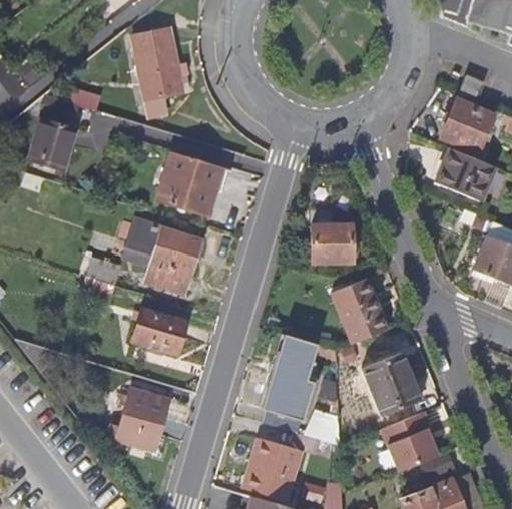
[(436,0),(437,8),(438,15),(464,22),(465,18),(470,0),(436,0)]
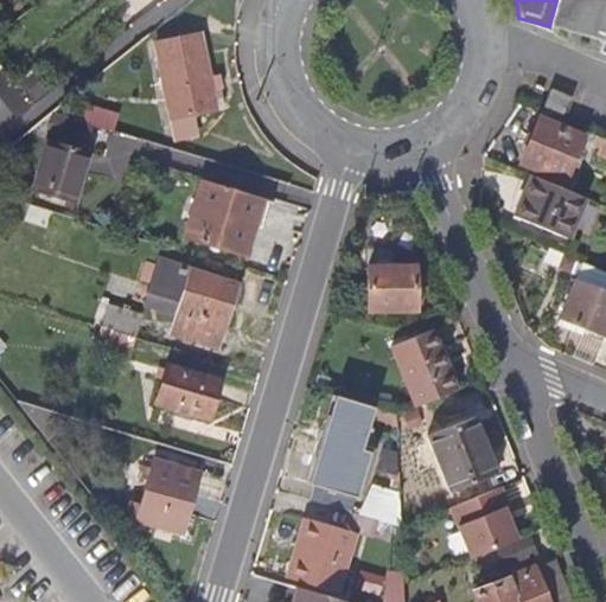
[(556,0),(550,21),(603,36),(599,47),(605,49),(605,0),(556,0)]
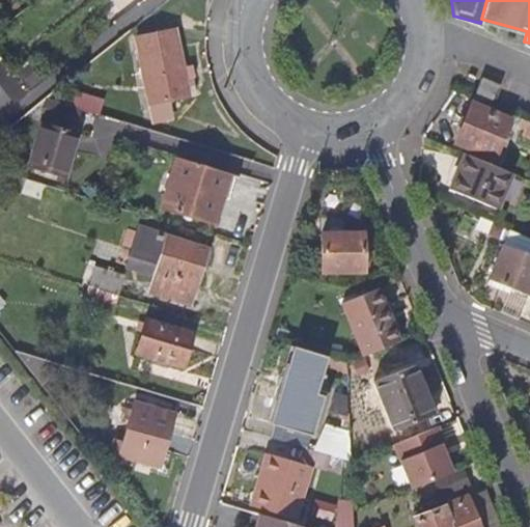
[(159,99),(187,93),(172,20),(133,27),(147,110),(160,107),(159,99)]
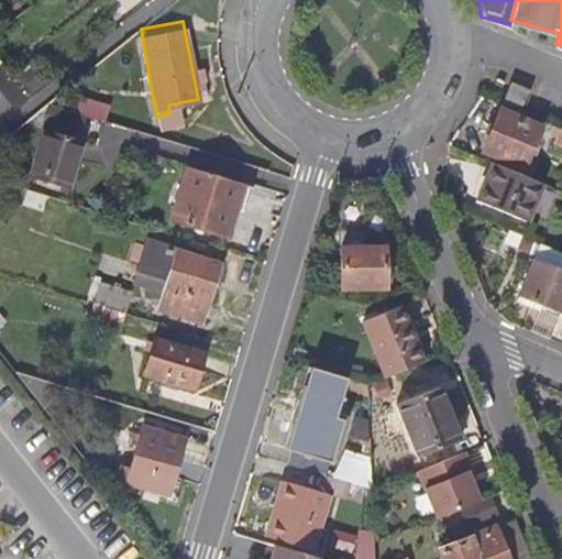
[(537,125),(498,110),(484,146),(522,162),(537,125)]
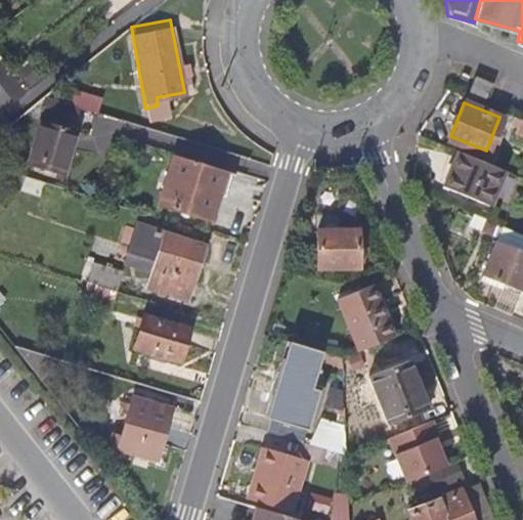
[(34,157),(66,167),(80,121),(49,111),(34,157)]
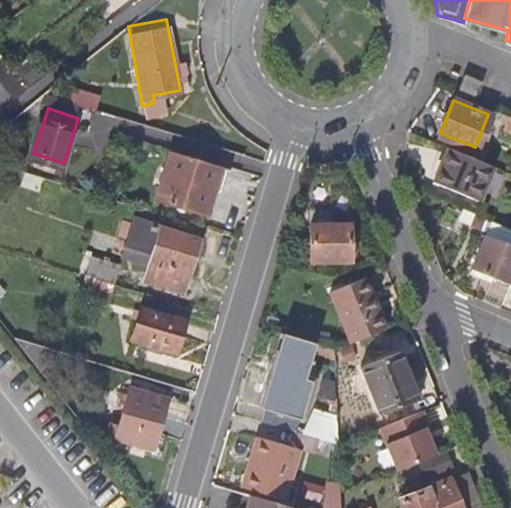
[(510,130),(510,116),(500,112),(497,119),(507,123),(505,128),(510,130)]
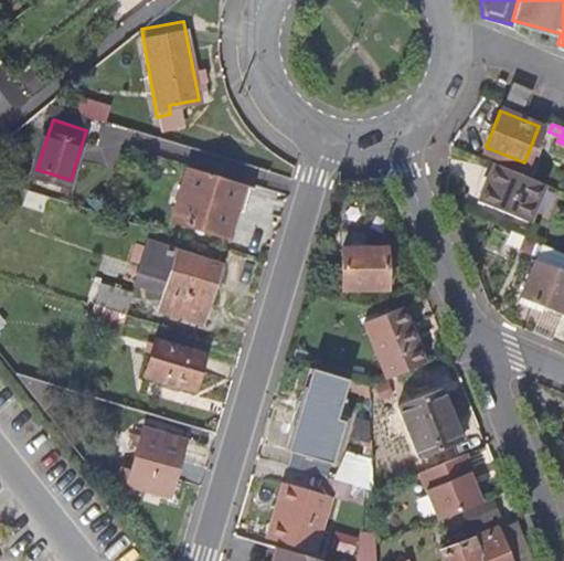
[(252,173),(194,157),(178,211),(236,228),(252,173)]
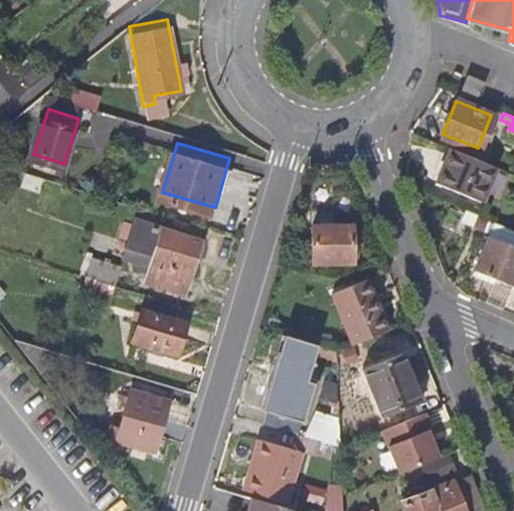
[(483,204),(498,170),(454,151),(439,186),(483,204)]
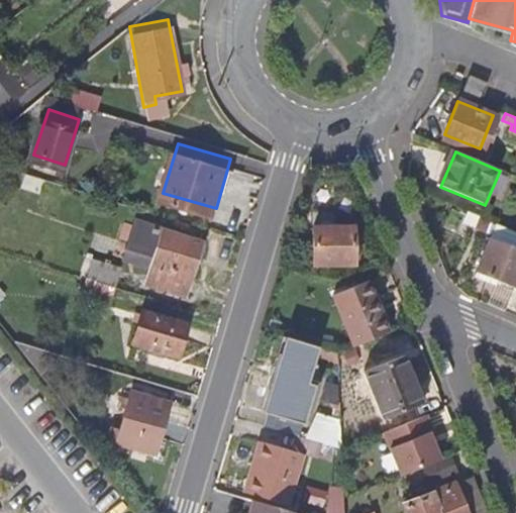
[(146,239),(142,253),(161,259),(156,275),(195,287),(210,235),(142,215),(136,235),(146,239)]
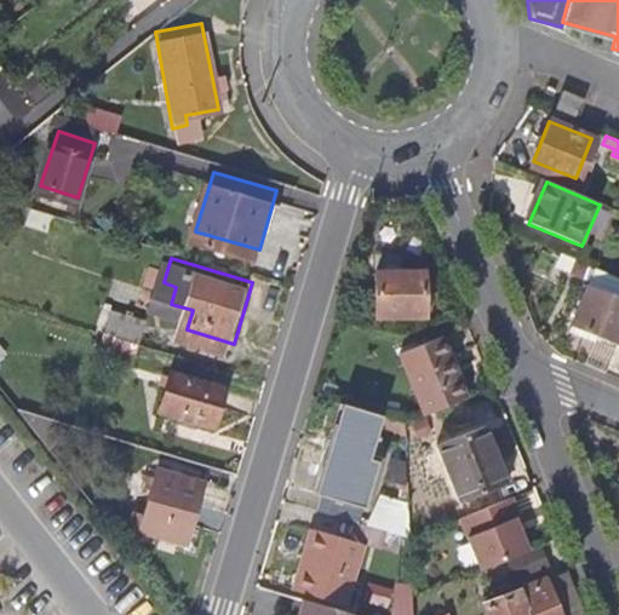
[(422,274),(372,274),(372,319),(422,319),(422,274)]
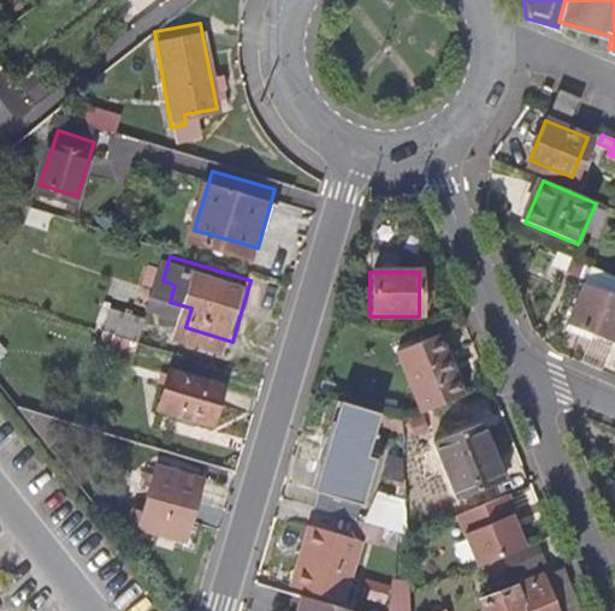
[(175,285),(163,280),(157,298),(170,302),(175,285)]
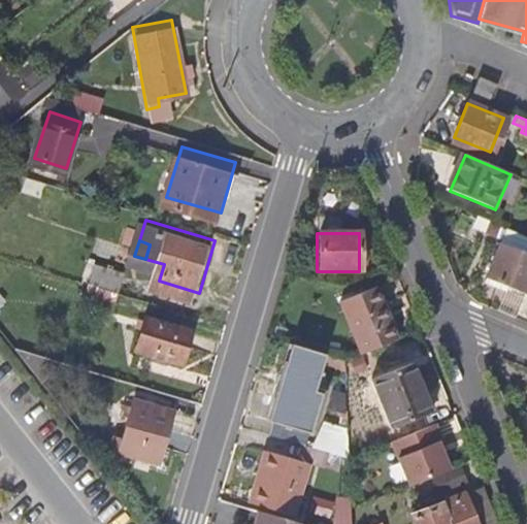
[(526,254),(497,241),(481,282),(502,290),(504,286),(526,294),(526,254)]
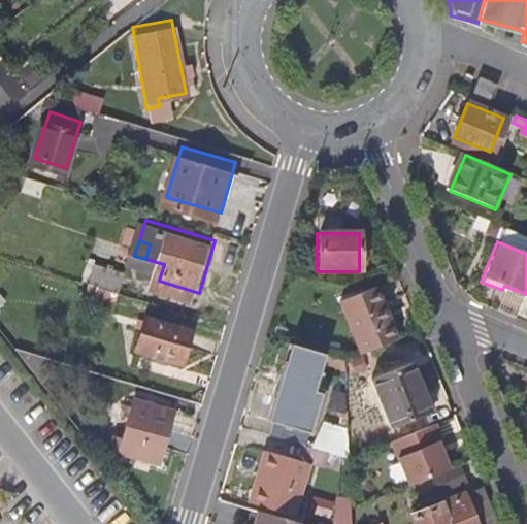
[(99,257),(94,277),(125,286),(131,265),(99,257)]
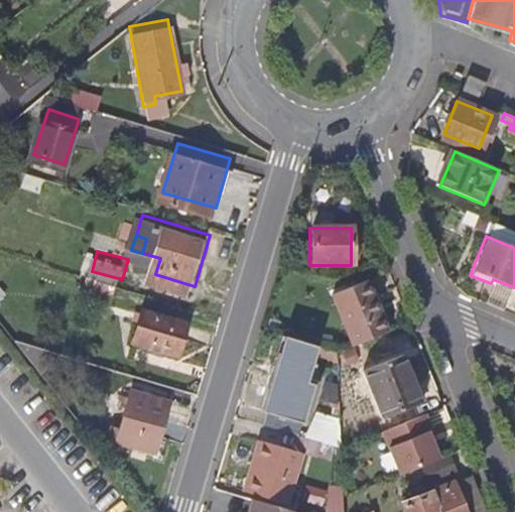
[(332,296),(352,347),(387,332),(367,281),(332,296)]
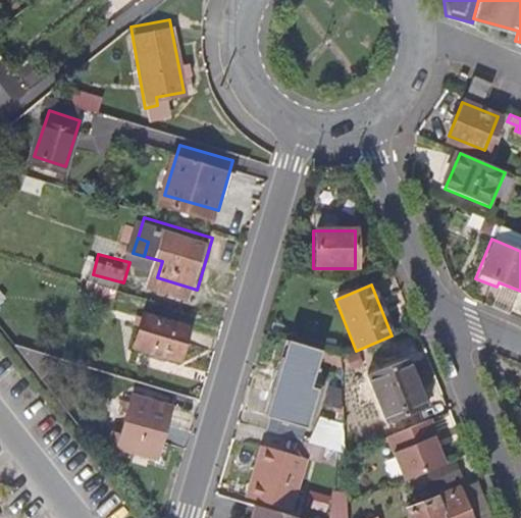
[(196,317),(150,305),(140,341),(186,354),(196,317)]
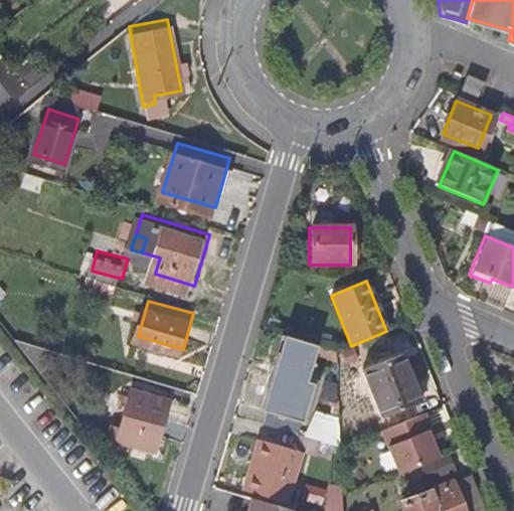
[(267,411),(303,421),(314,382),(307,380),(314,354),(317,346),(283,336),(278,353),(276,352),(273,366),(279,367),(267,411)]
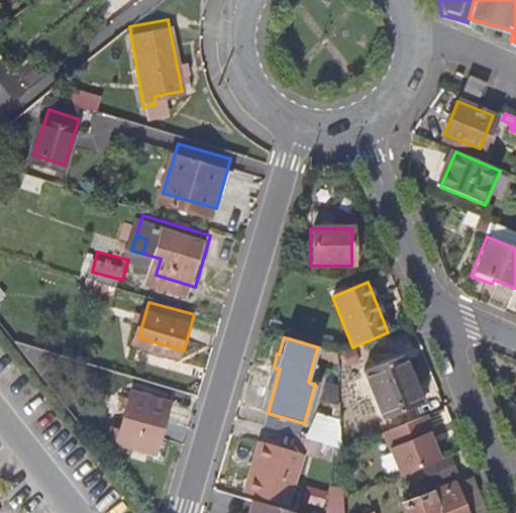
[(318,347),(315,355),(338,363),(338,352),(318,347)]
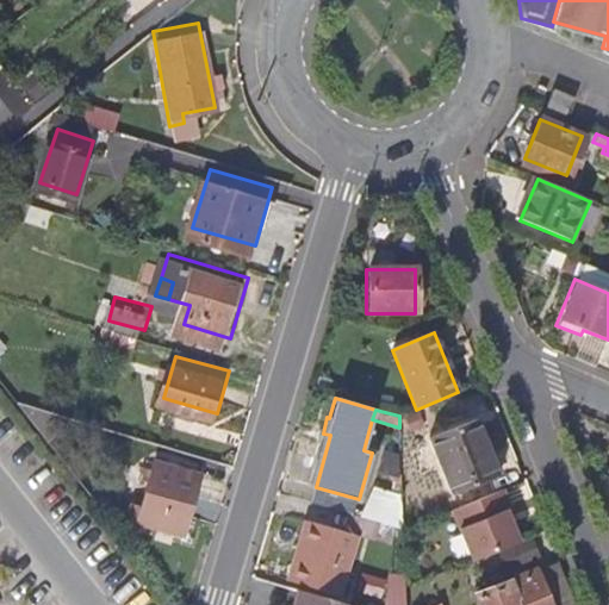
[(452,494),(498,476),(476,420),(430,438),(452,494)]
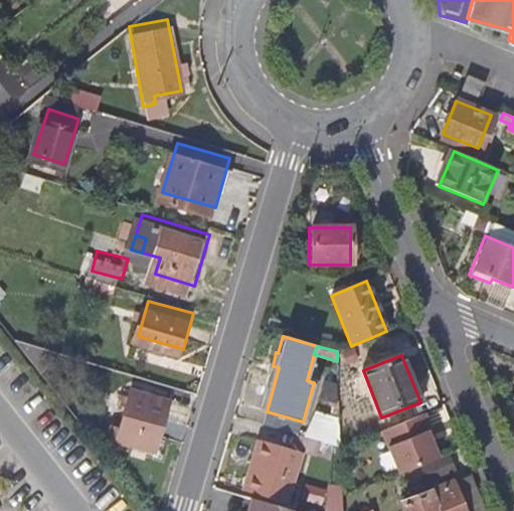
[(159,447),(174,395),(154,390),(151,400),(132,394),(120,436),(159,447)]
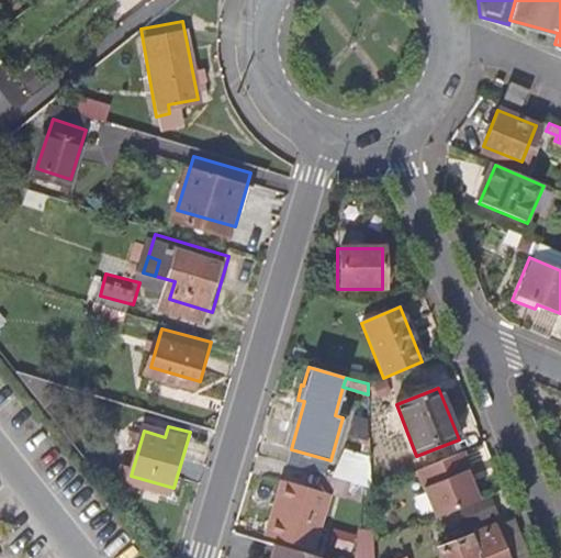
[(368,477),(374,449),(343,442),(336,470),(368,477)]
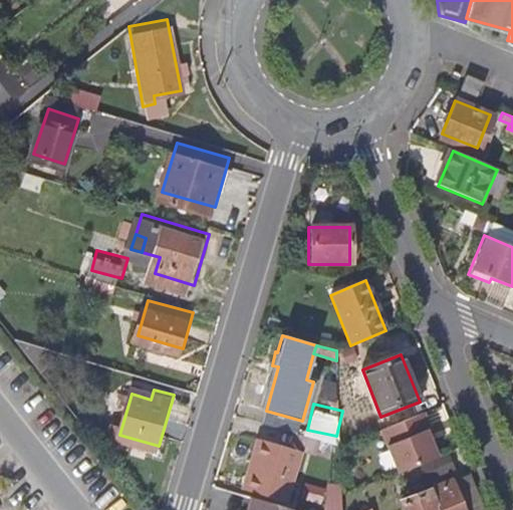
[(299,433),(302,421),(266,411),(262,423),(290,431),(299,433)]
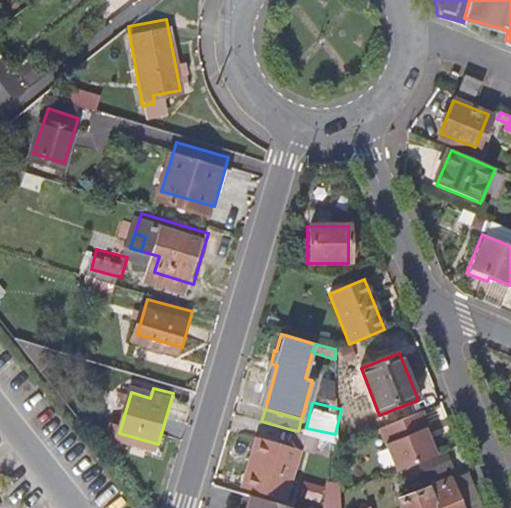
[(379,426),(396,469),(421,459),(436,454),(425,428),(429,426),(422,409),(379,426)]
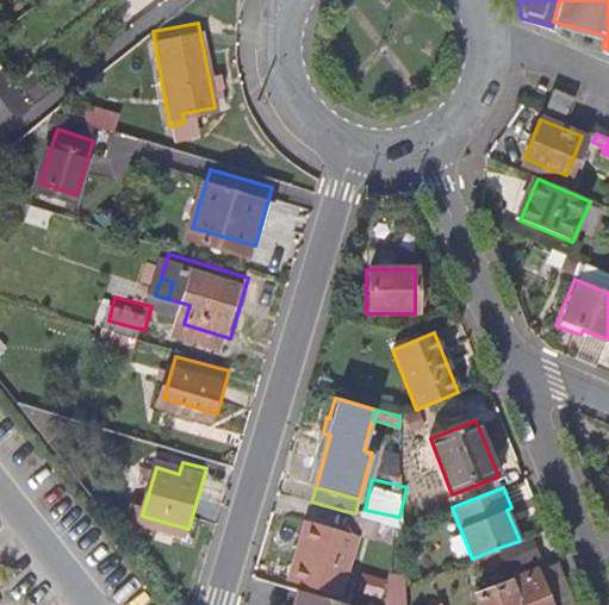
[(345,511),(340,529),(358,535),(372,538),(378,521),(355,513),(345,511)]
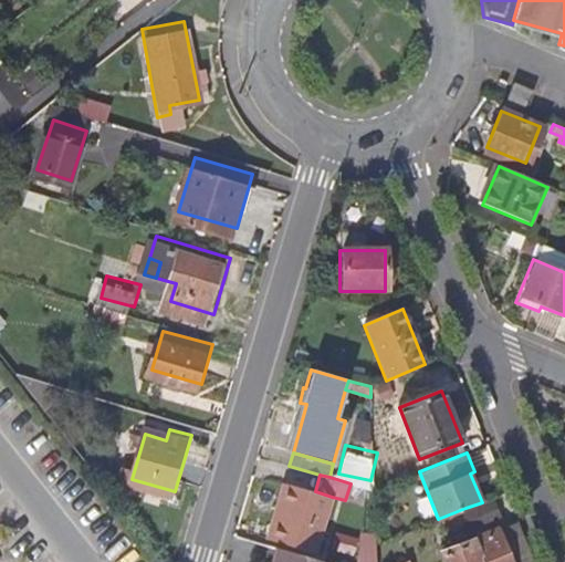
[(283,482),(267,539),(270,540),(315,553),(332,497),(315,491),(283,482)]
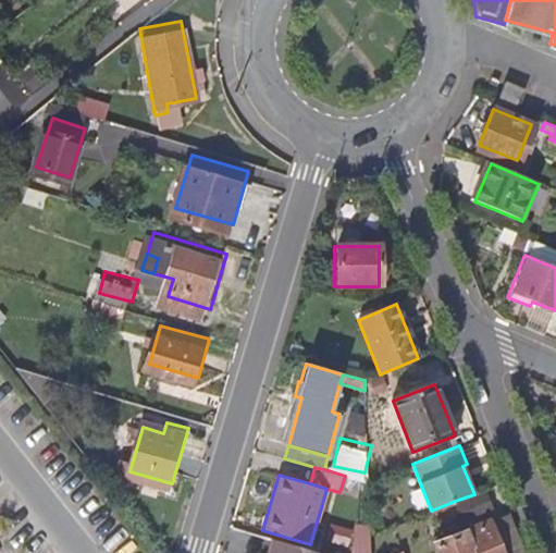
[(474,494),(458,500),(465,515),(495,503),(489,488),(474,494)]
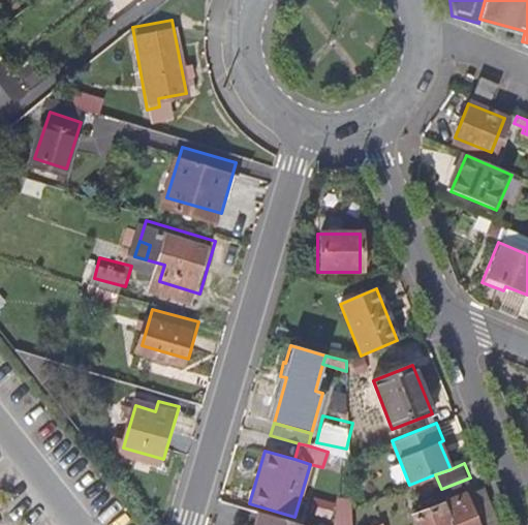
[(463,492),(475,524),(499,524),(484,484),(463,492)]
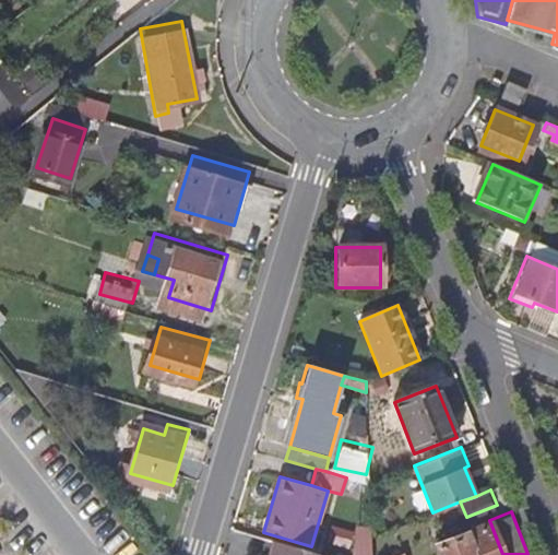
[(438,554),(502,554),(489,520),(435,543),(438,554)]
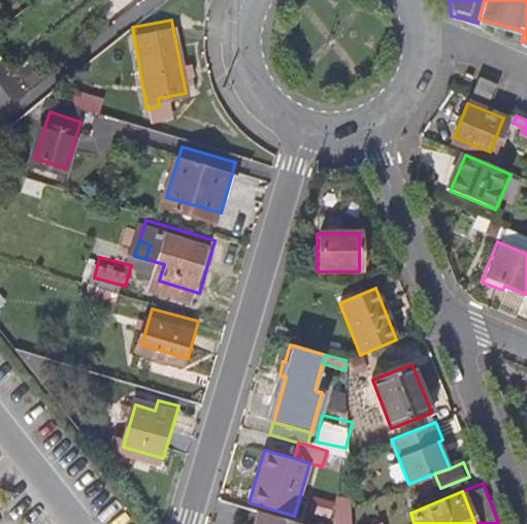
[(308,510),(330,516),(334,500),(313,495),(308,510)]
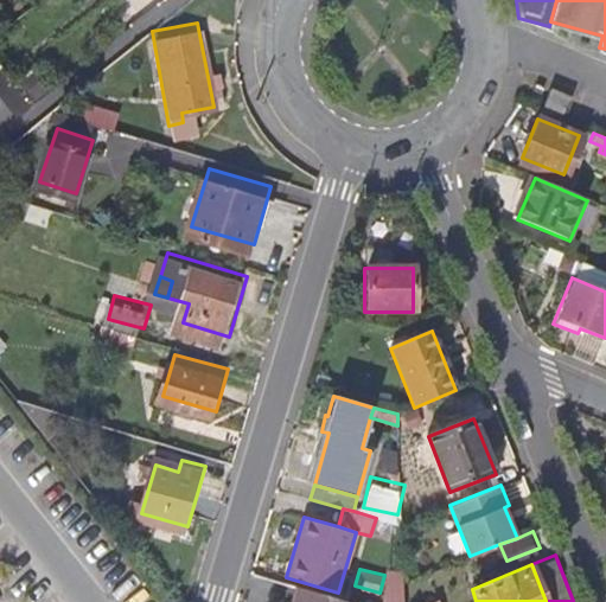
[(390,570),(381,601),(403,601),(403,575),(390,570)]
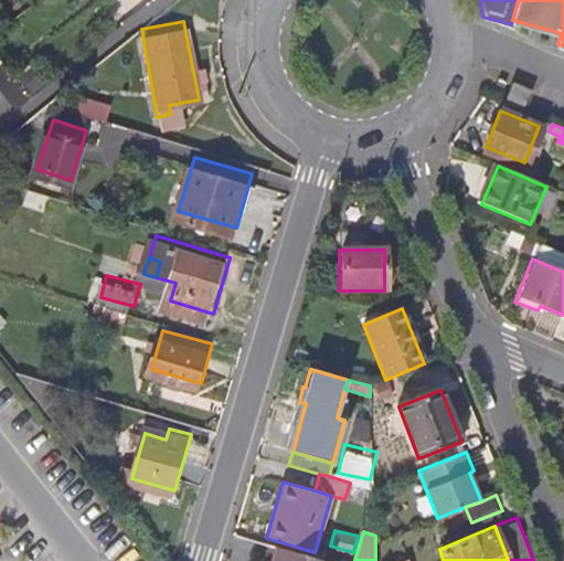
[(249,540),(244,557),(257,560),(259,560),(265,544),(249,540)]
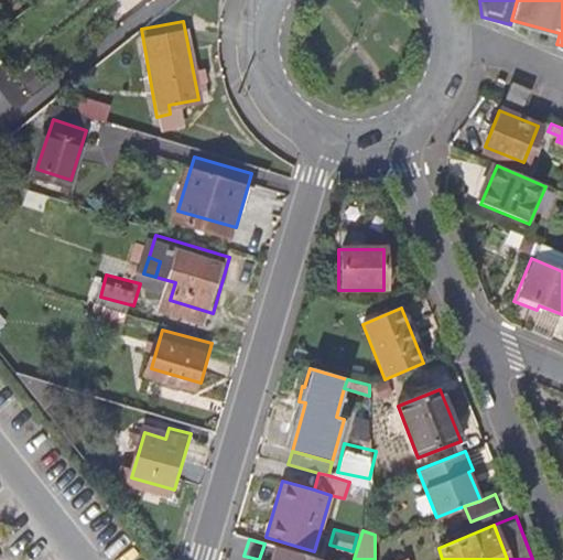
[(275,559),(280,548),(271,546),(267,559),(275,559)]
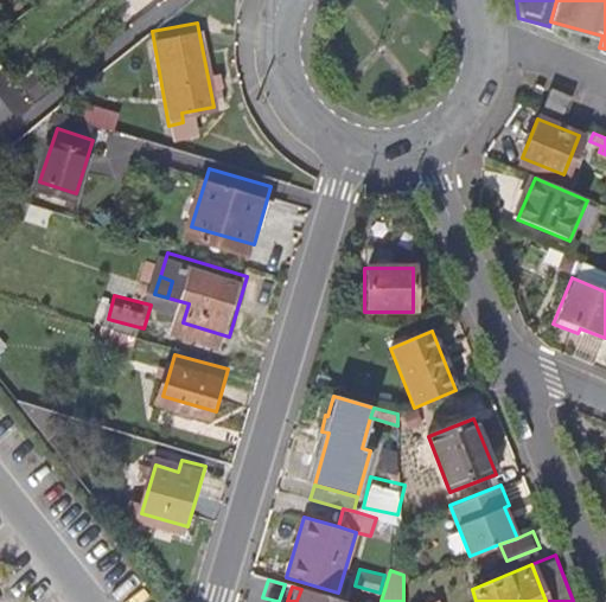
[(344,601),(301,589),(297,601),(344,601)]
